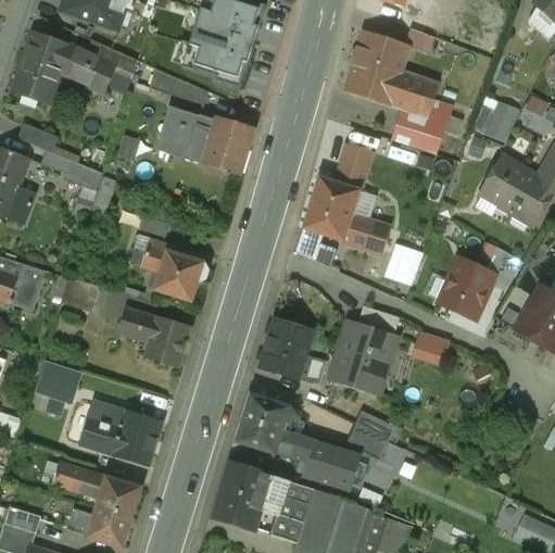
[(65,0),(62,11),(120,30),(129,0),(65,0)]
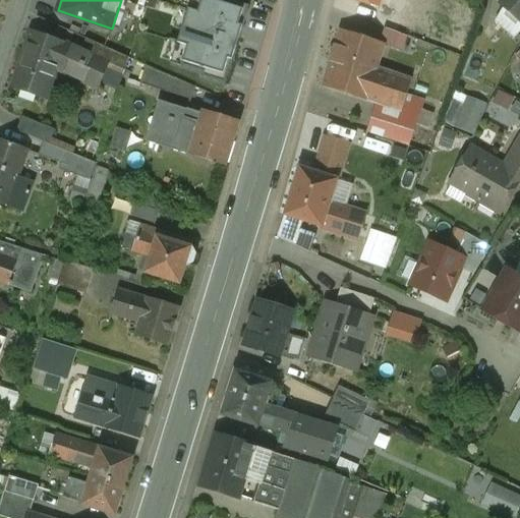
[(253,2),(247,0),(200,0),(181,66),(230,80),(253,2)]
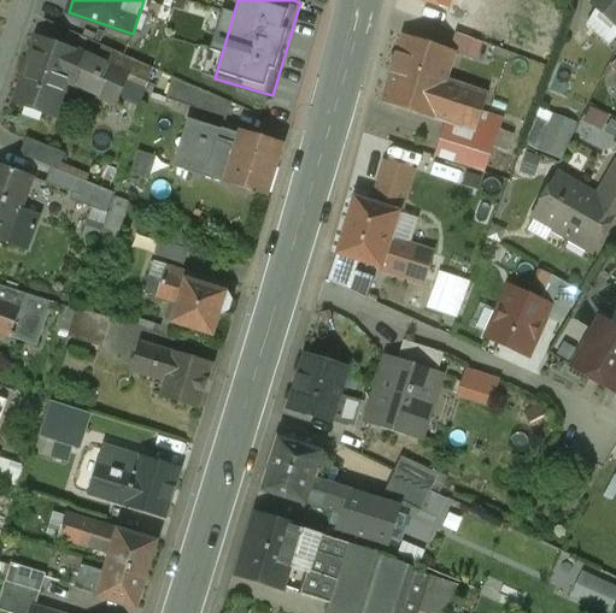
[(596,0),(593,4),(615,23),(615,0),(596,0)]
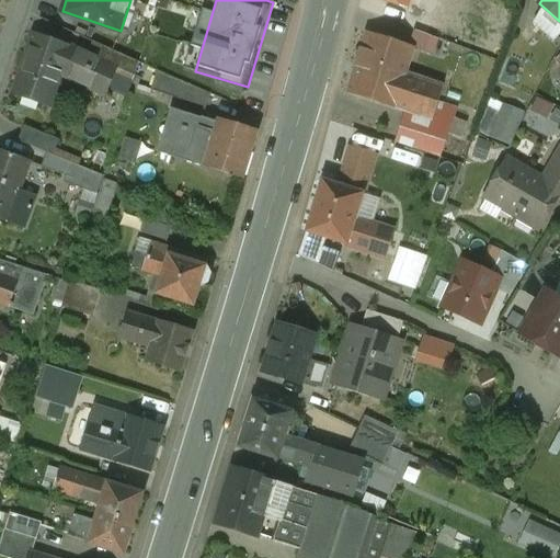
[(453,19),(416,7),(411,26),(446,40),(453,19)]
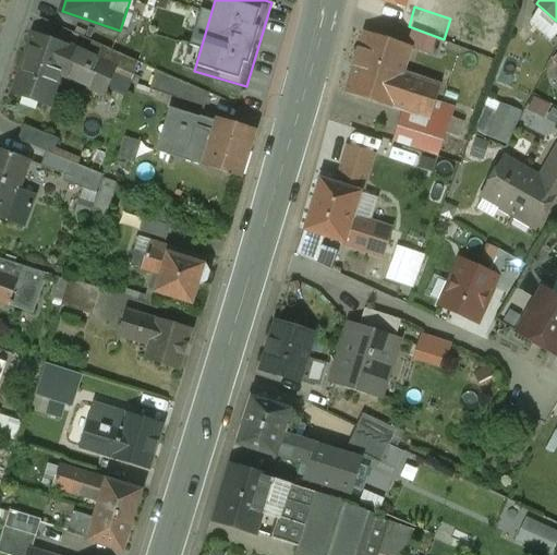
[(70,44),(34,32),(21,72),(14,91),(13,92),(49,104),(60,72),(70,44)]
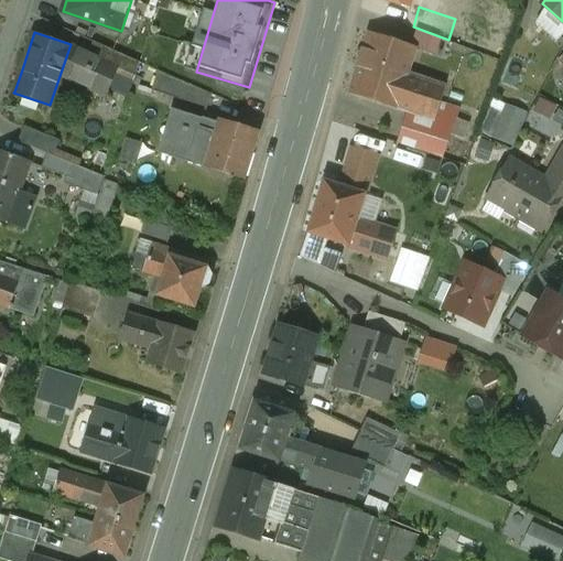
[(415,46),(370,32),(352,92),(397,107),(408,73),(415,46)]
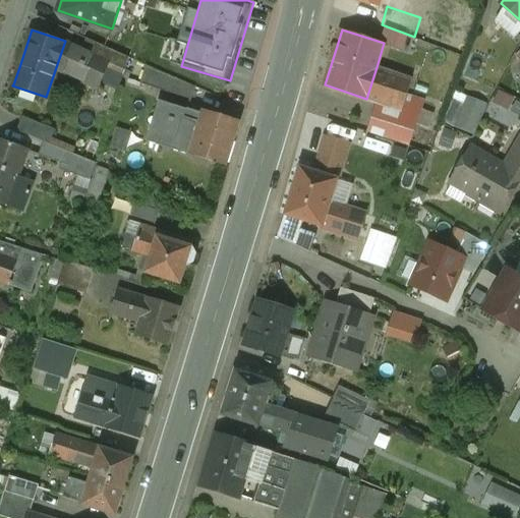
[(119,51),(88,37),(81,49),(109,61),(113,63),(119,51)]
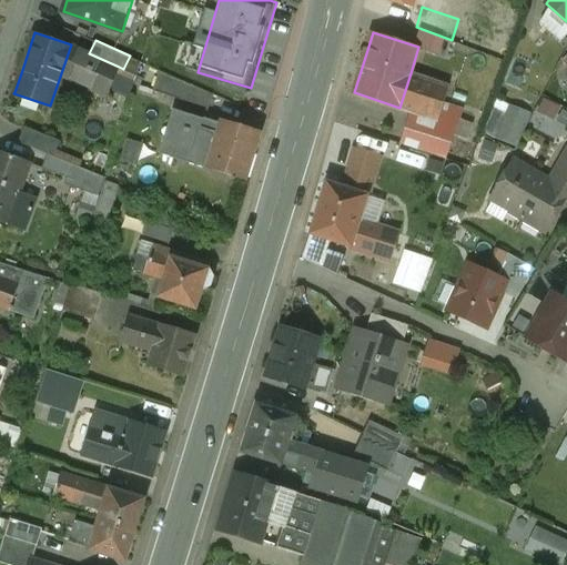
[(89,53),(71,44),(61,73),(107,93),(119,67),(89,53)]
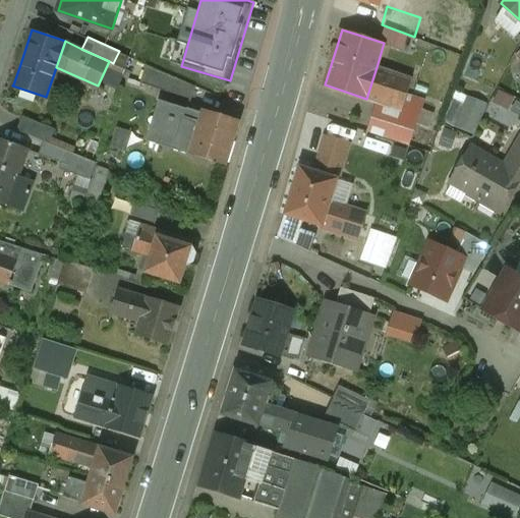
[(195,85),(147,64),(140,81),(191,99),(195,85)]
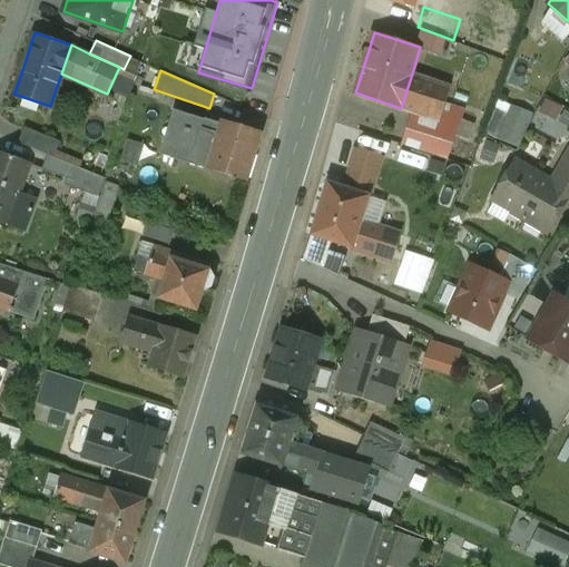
[(451,86),(412,74),(401,108),(412,111),(440,120),(445,103),(451,86)]
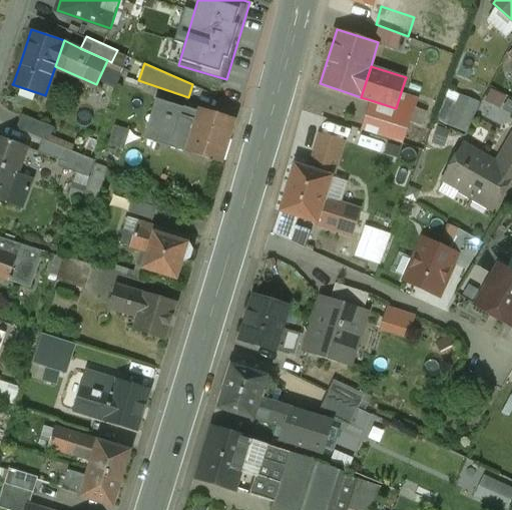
[(511,110),(511,93),(491,84),(480,108),(507,120),(511,110)]
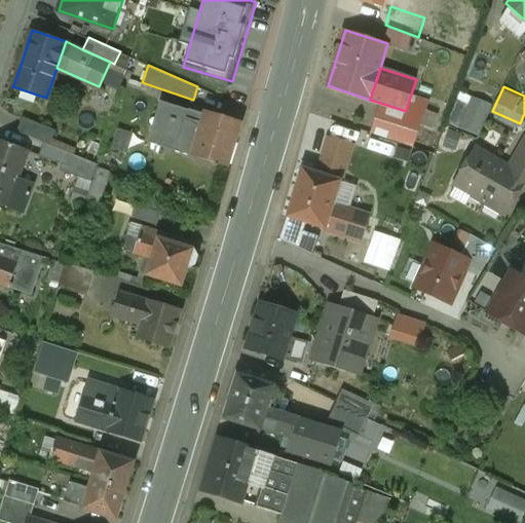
[(429,101),(411,95),(406,111),(380,103),(371,132),(413,145),(429,101)]
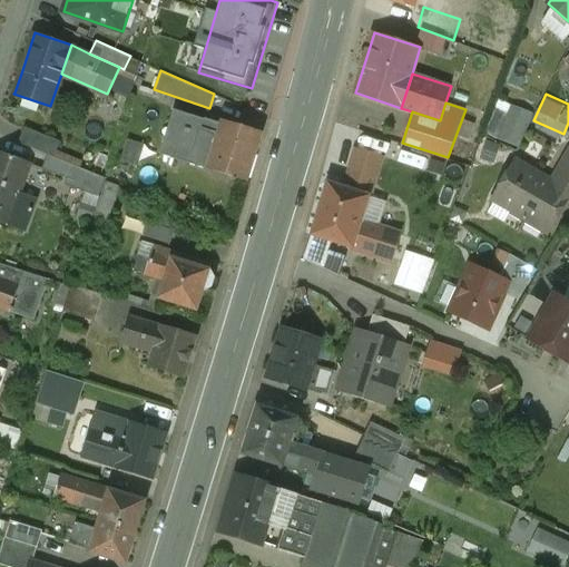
[(204,118),(175,108),(160,154),(212,169),(212,168),(245,179),(254,153),(257,144),(256,144),(261,132),(224,120),(225,121),(224,123),(204,116),(204,118)]
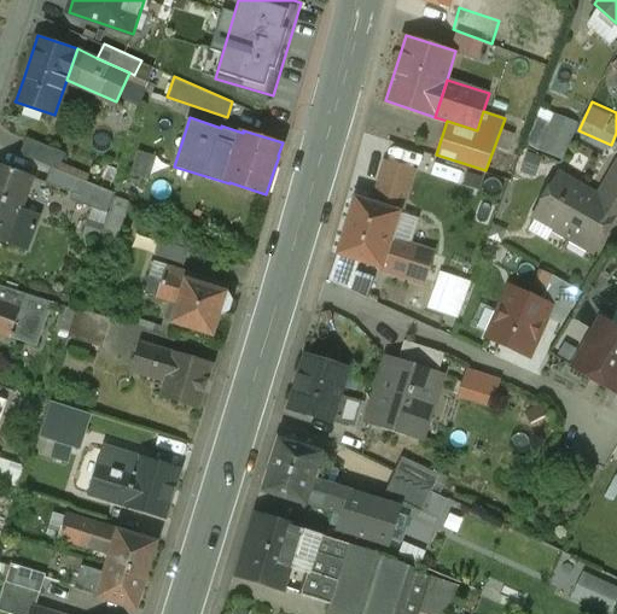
[(571,135),(551,127),(541,148),(562,157),(571,135)]
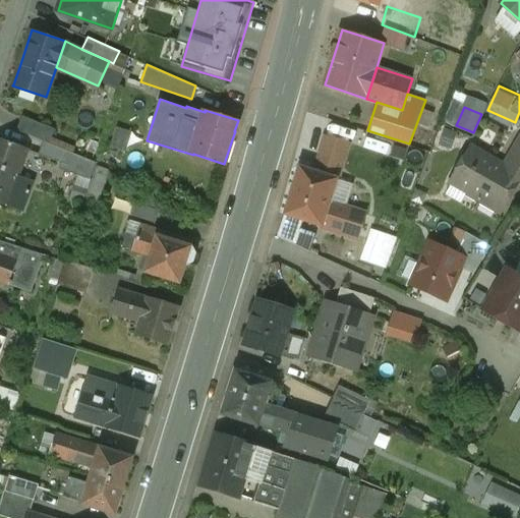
[(446,125),(441,139),(452,144),(456,128),(446,125)]
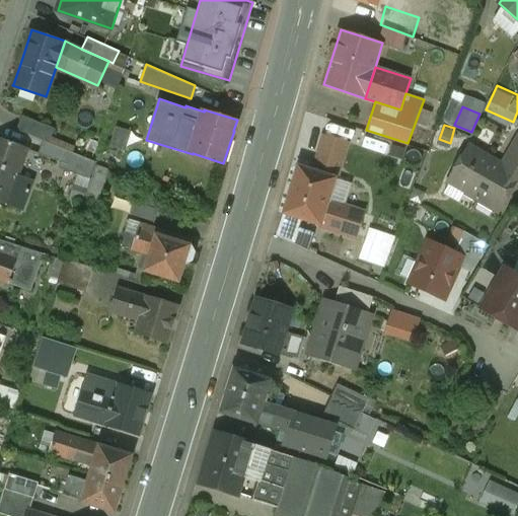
[(314,156),(341,167),(353,138),(325,127),(314,156)]
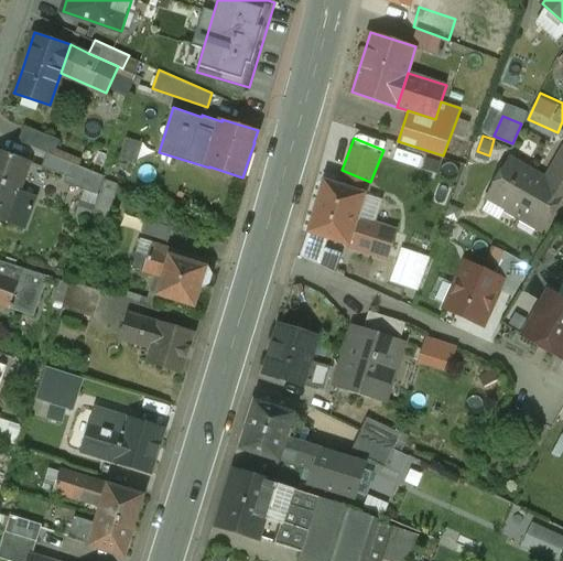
[(30,160),(0,149),(0,218),(25,227),(33,206),(15,200),(29,161),(30,162),(30,160)]
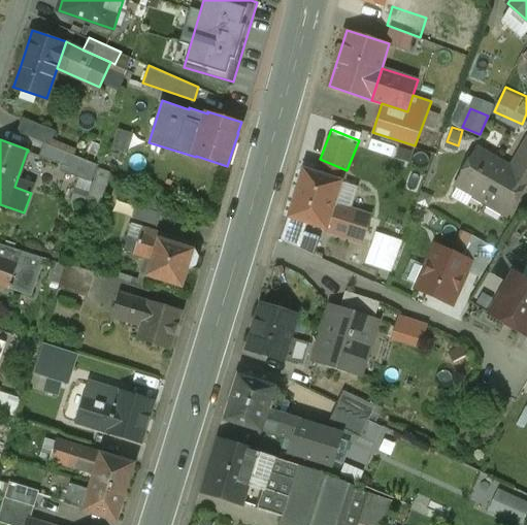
[(526,140),(511,168),(526,177),(526,140)]
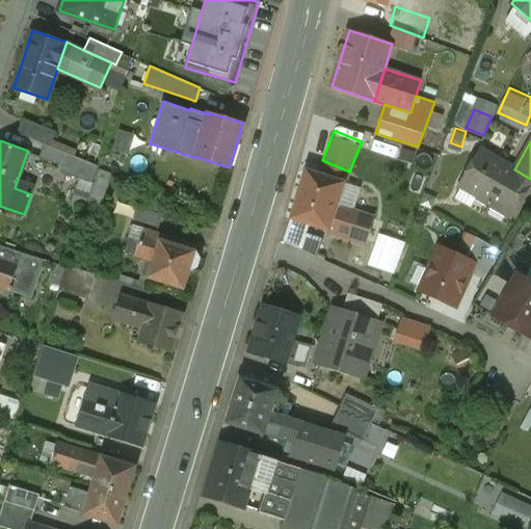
[(65,152),(45,142),(40,157),(61,164),(65,152)]
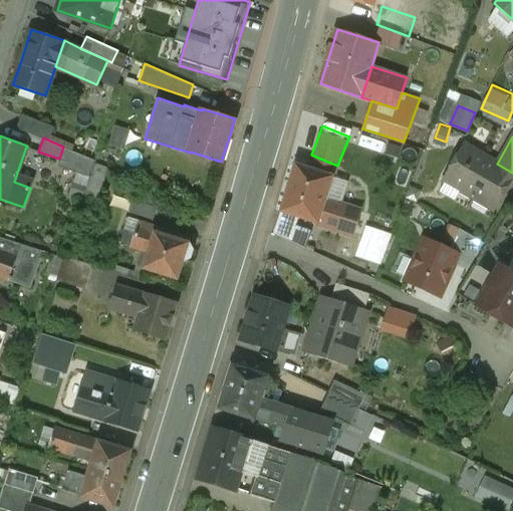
[(497,164),(465,145),(447,174),(460,182),(458,185),(495,206),(512,176),(512,173),(497,164)]
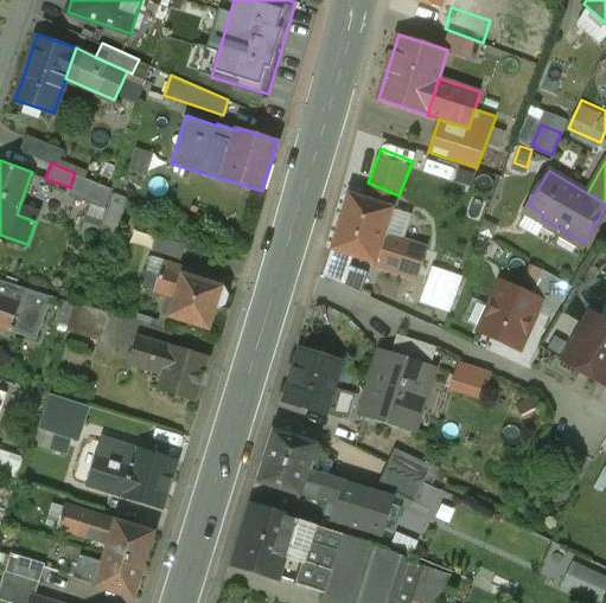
[(112,187),(75,173),(70,187),(78,190),(76,196),(104,205),(107,206),(112,187)]
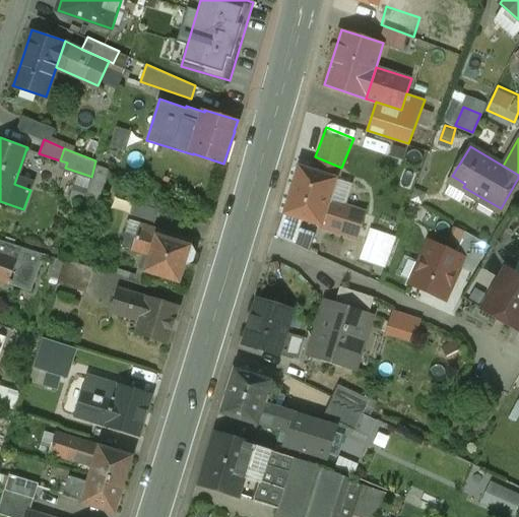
[(98,165),(88,191),(100,194),(108,169),(98,165)]
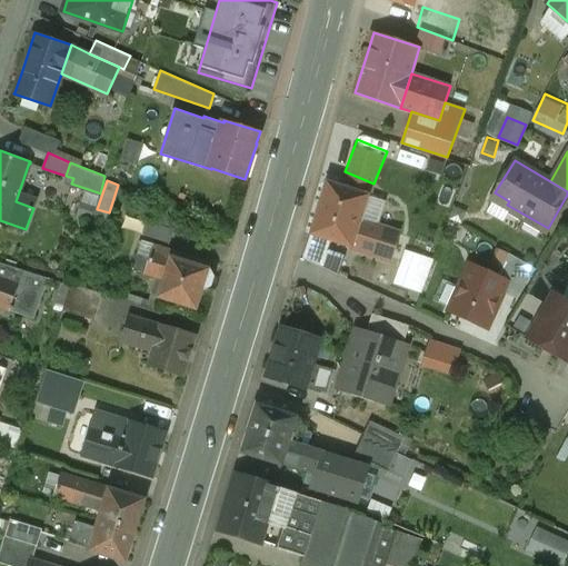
[(369,194),(328,180),(311,232),(352,246),(352,245),(360,221),(369,194)]
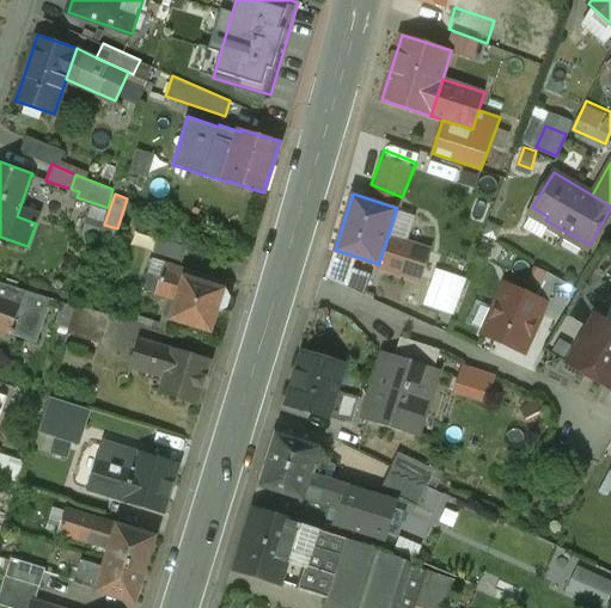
[(103,220),(89,215),(85,229),(99,234),(103,220)]
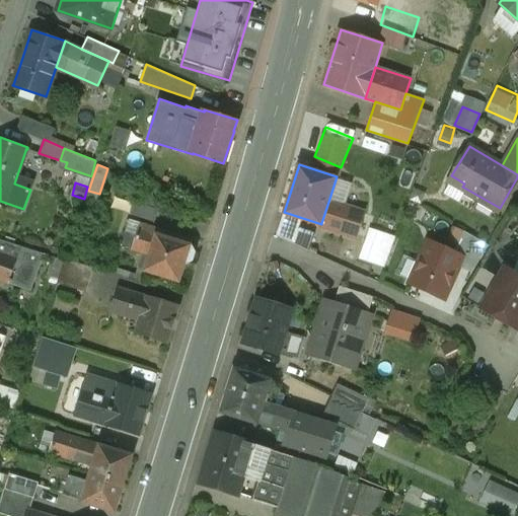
[(99,194),(88,191),(85,200),(96,203),(99,194)]
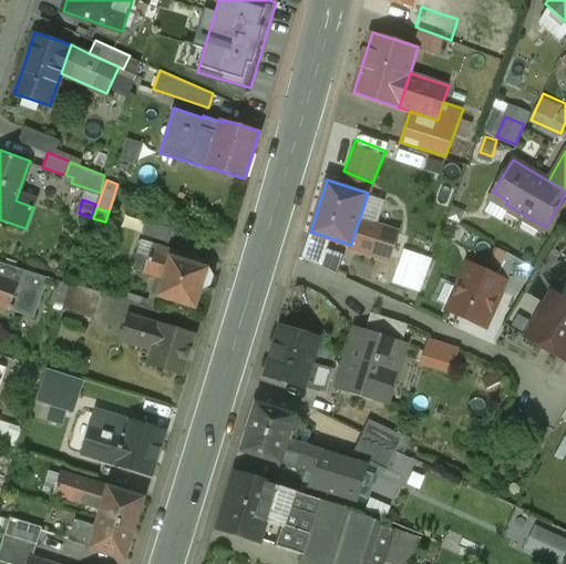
[(174,228),(147,219),(143,233),(170,242),(174,228)]
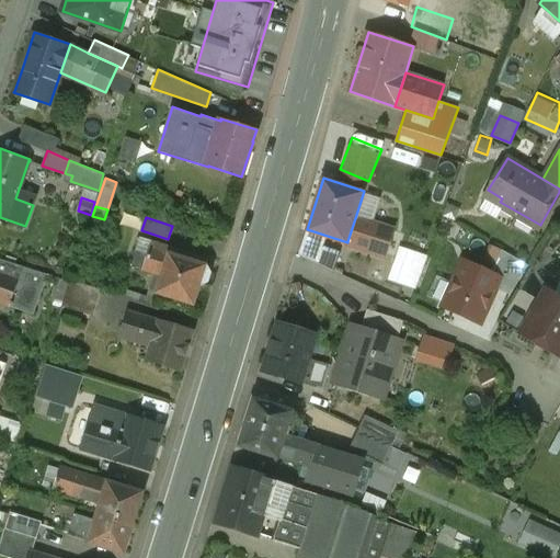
[(391,229),(355,218),(347,241),(384,253),(391,229)]
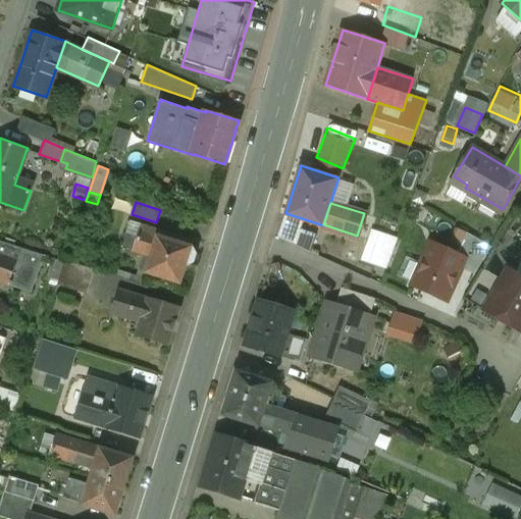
[(188,239),(142,223),(134,249),(152,255),(146,271),(180,282),(186,264),(188,265),(194,262),(197,253),(194,247),(186,245),(188,239)]
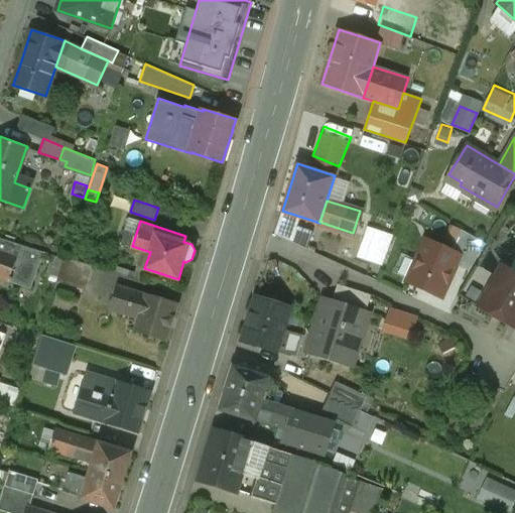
[(370,222),(359,253),(385,262),(396,231),(370,222)]
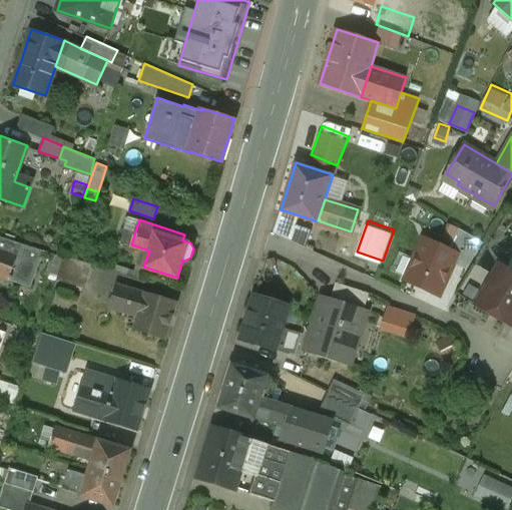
[(341,236),(318,228),(314,238),(337,246),(341,236)]
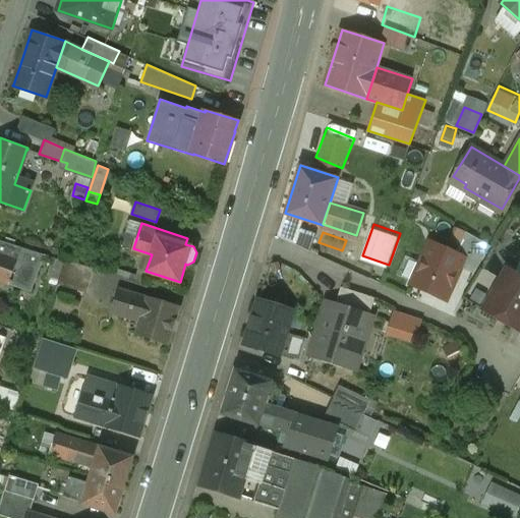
[(21,246),(0,239),(0,253),(17,260),(21,246)]
